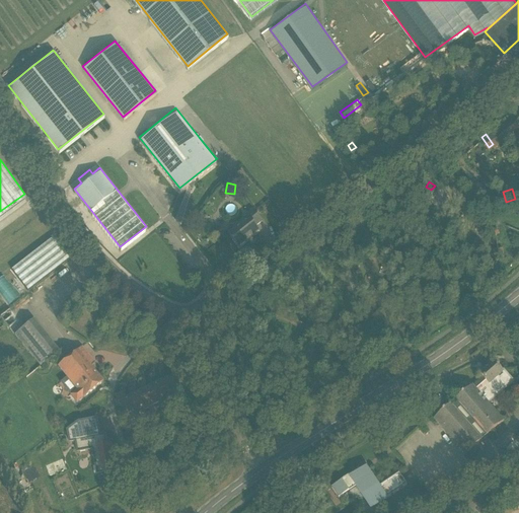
[(419,215),(425,206),(422,204),(417,213),(419,215)]
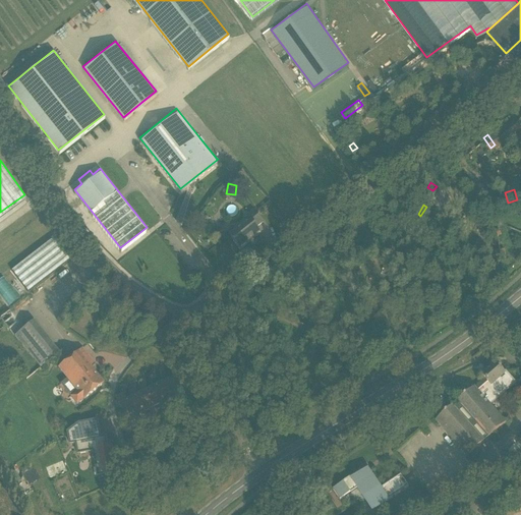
[(230,230),(240,242),(259,227),(256,222),(263,217),(254,207),(247,214),(248,216),(230,230)]
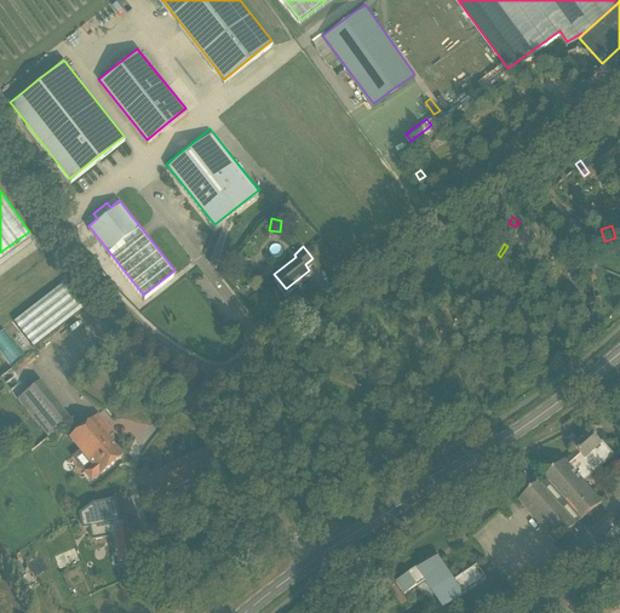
[(586,278),(597,274),(593,267),(584,270),(586,278)]
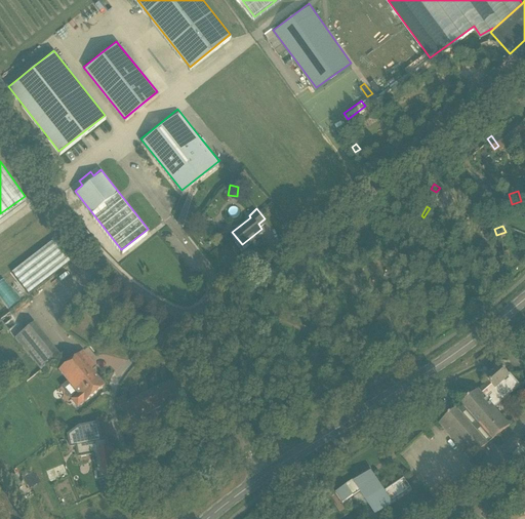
[(11,268),(28,289),(72,254),(55,234),(11,268)]
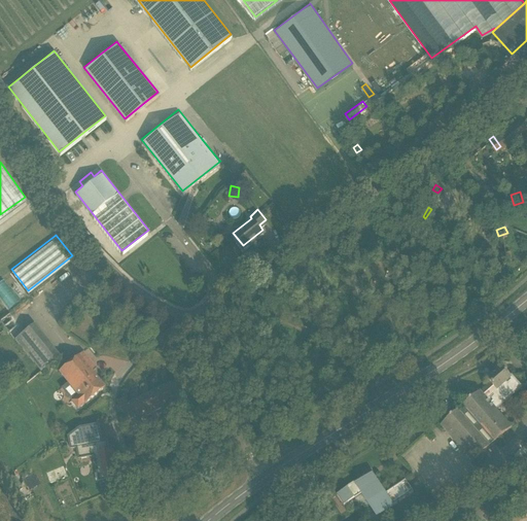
[(502,256),(512,255),(511,247),(500,249),(502,256)]
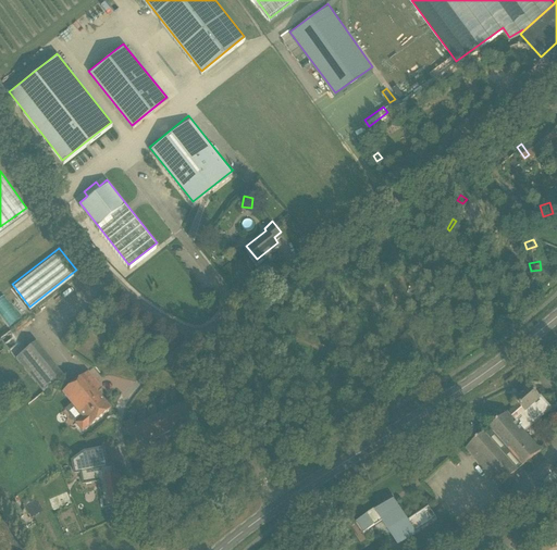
[(3,290),(0,292),(0,310),(10,322),(21,313),(3,290)]
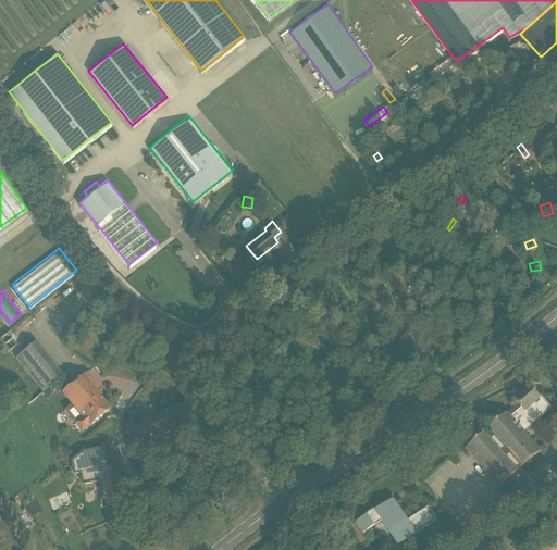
[(169,342),(161,332),(153,338),(161,348),(169,342)]
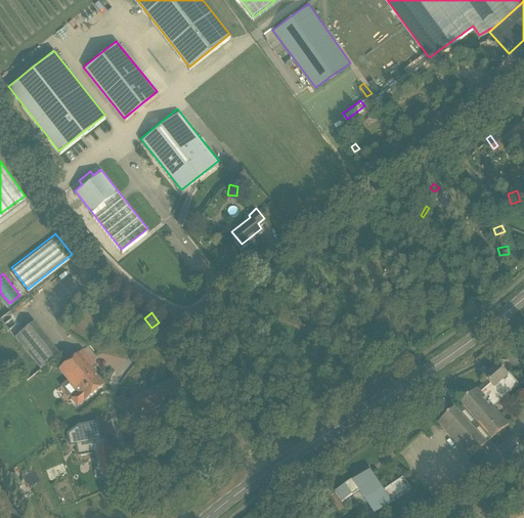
[(41,365),(52,357),(55,361),(67,352),(62,347),(58,351),(34,319),(15,334),(41,365)]
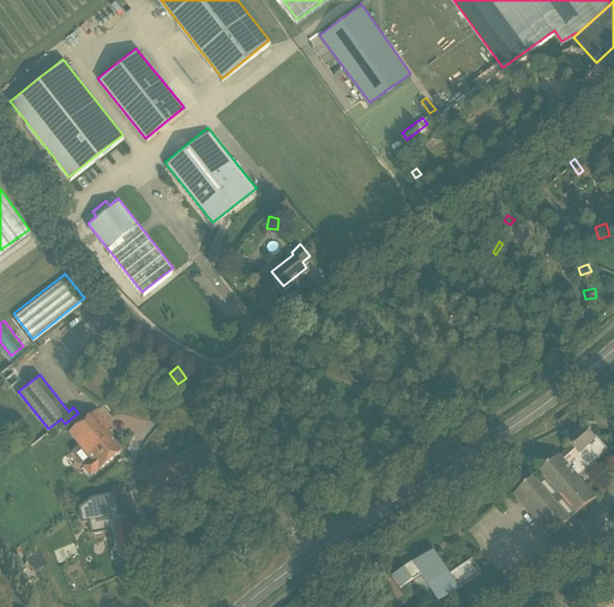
[(98,464),(121,446),(106,428),(110,425),(96,406),(68,427),(90,455),(83,461),(90,470),(98,464)]
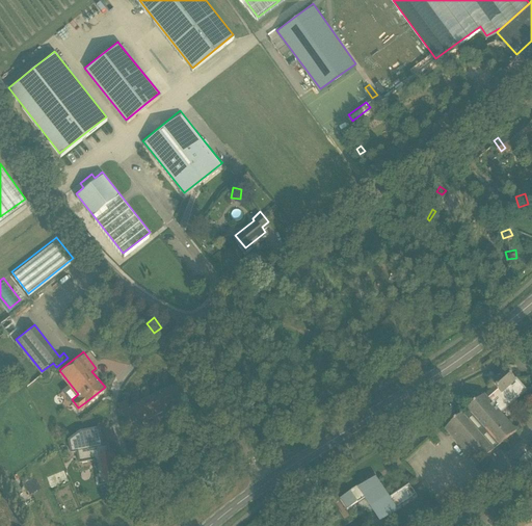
[(482,457),(490,450),(494,447),(494,446),(500,441),(516,427),(500,408),(517,392),(509,382),(516,376),(507,365),(493,378),(495,382),(490,386),(484,391),(468,404),(471,408),(464,413),(461,411),(445,425),(478,462),(482,457)]
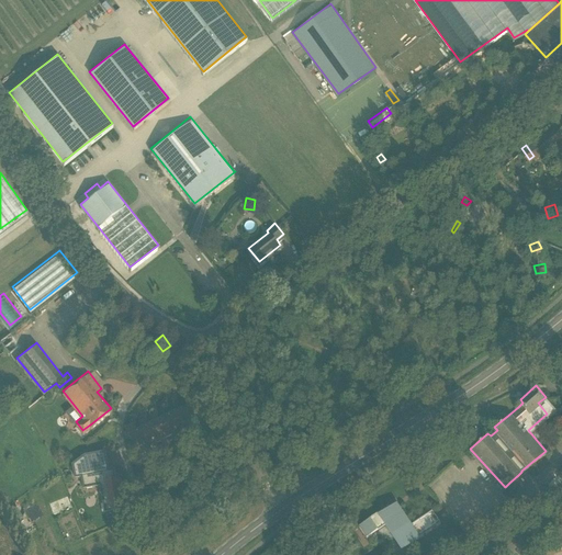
[(187,401),(175,407),(183,423),(195,418),(187,401)]
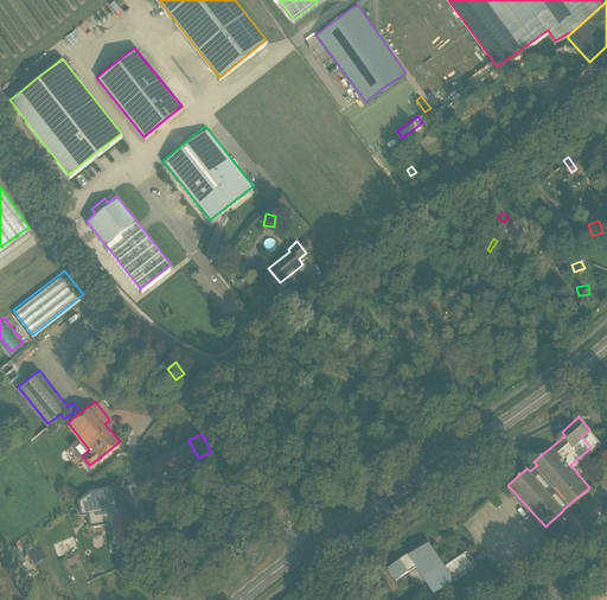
[(189,440),(177,446),(186,465),(198,458),(189,440)]
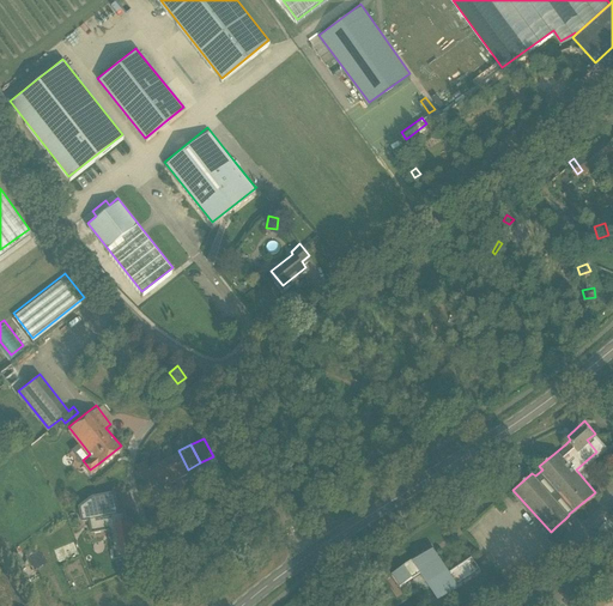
[(188,470),(178,450),(167,456),(176,476),(188,470)]
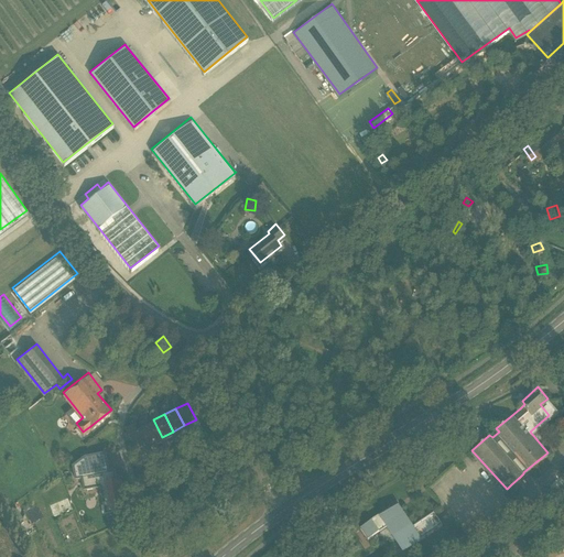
[(153,419),(141,425),(150,443),(162,437),(153,419)]
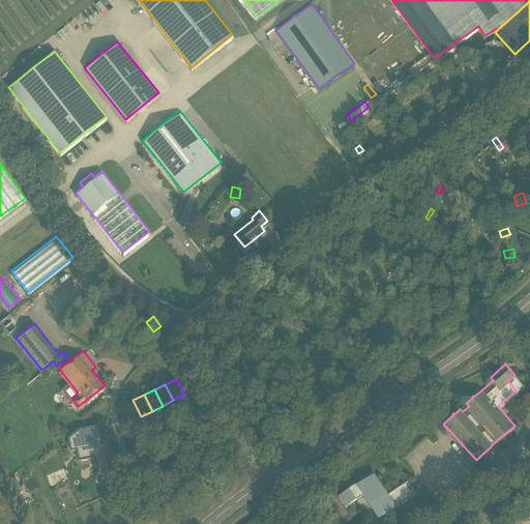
[(99,424),(86,426),(70,437),(72,447),(78,446),(80,457),(95,454),(98,470),(105,468),(107,478),(119,476),(114,448),(110,449),(109,439),(102,440),(99,424)]
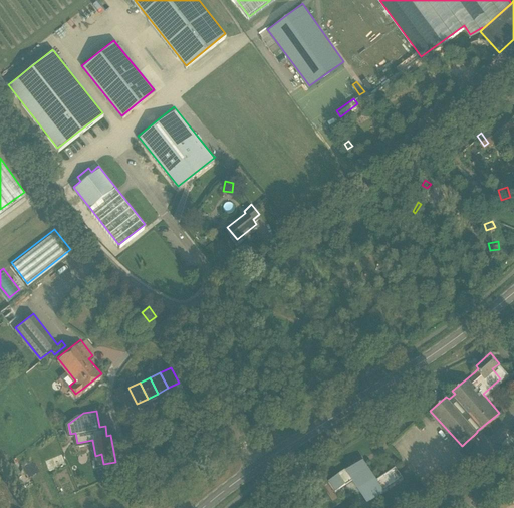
[(353,461),(328,478),(335,488),(357,473),(372,495),(404,475),(396,463),(374,477),(362,460),(355,464),(353,461)]
